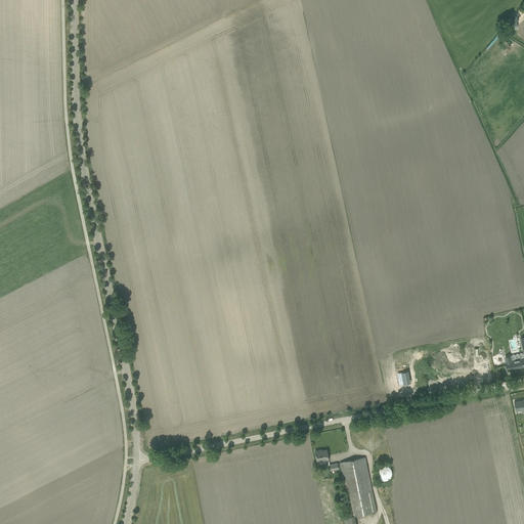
[(511,356),(505,357),(506,361),(508,370),(523,366),(523,362),(523,363),(523,362),(523,358),(512,360),(511,356)]
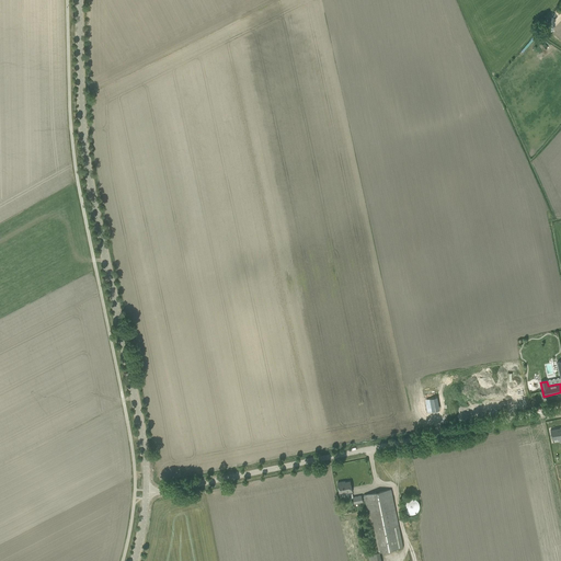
[(426,400),(428,408),(437,405),(435,398),(426,400)]
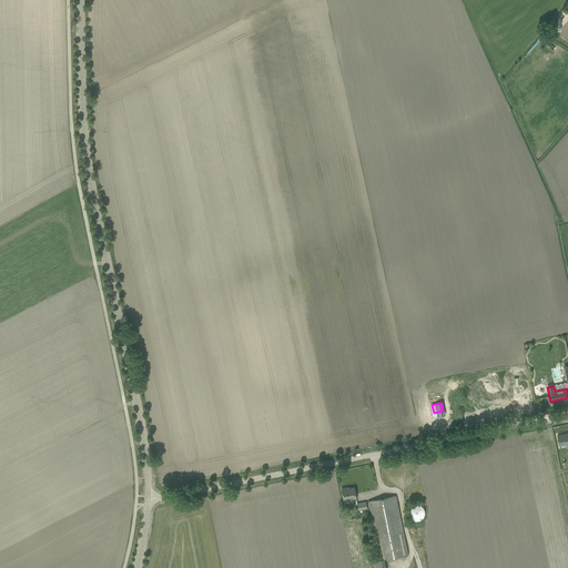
[(567,446),(567,432),(567,433),(567,434),(557,436),(559,445),(566,444),(566,447),(567,446)]
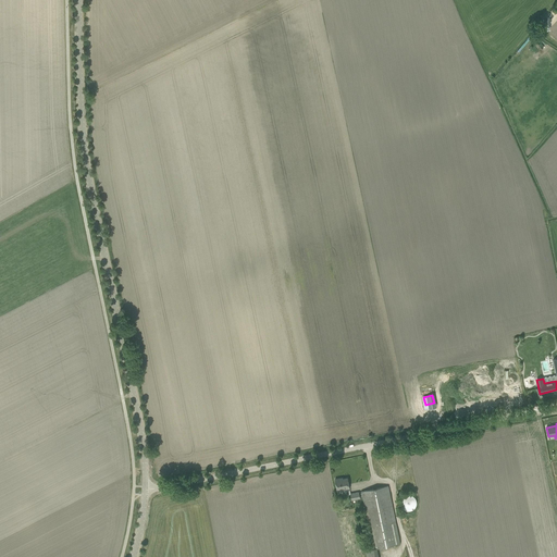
[(341,479),(341,478),(335,479),(337,491),(345,489),(345,490),(349,489),(347,478),(341,479)]
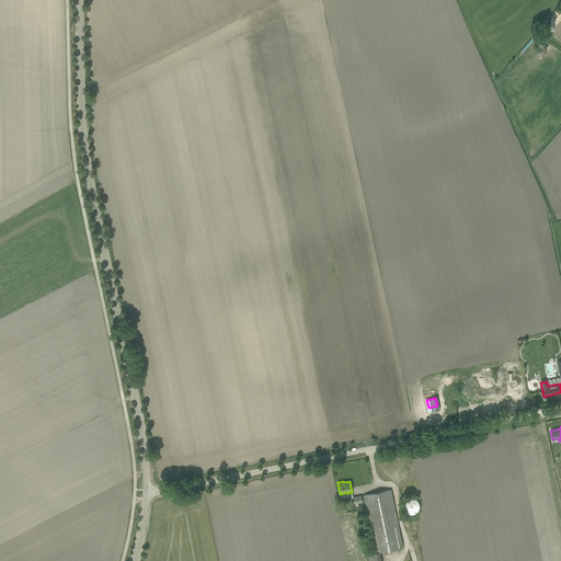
[(368,554),(368,560),(380,560),(379,552),(403,548),(391,490),(364,495),(376,553),(368,554)]
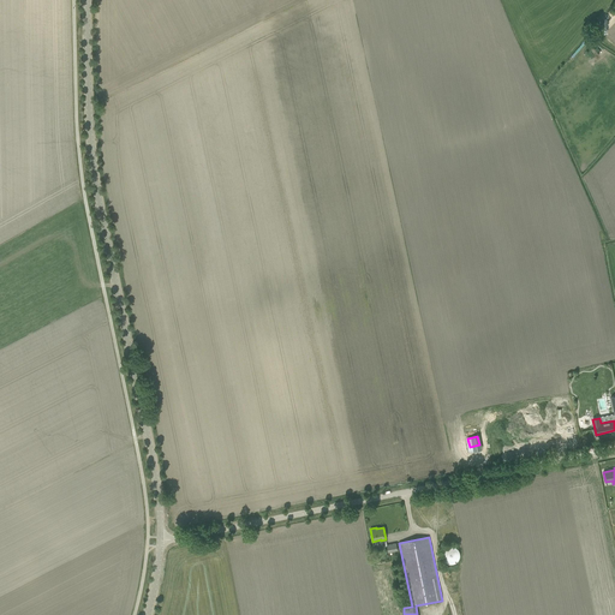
[(460,555),(460,554),(460,553),(460,551),(459,551),(459,550),(459,549),(458,549),(458,548),(457,548),(455,547),(454,547),(454,545),(453,545),(452,545),(451,545),(449,545),(448,545),(447,547),(446,547),(445,548),(443,549),(442,550),(442,551),(442,553),(441,553),(441,554),(441,555),(441,556),(442,557),(442,559),(442,560),(443,560),(443,561),(445,561),(445,562),(446,563),(447,563),(448,563),(449,563),(451,565),(452,565),(454,563),(455,563),(457,562),(458,561),(459,560),(459,559),(460,557),(460,556),(460,555)]
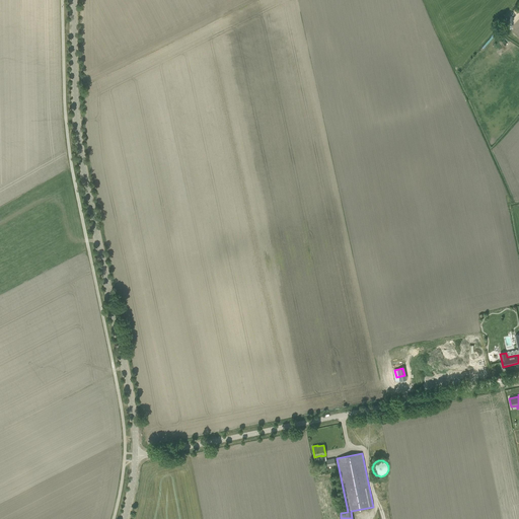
All buildings are outlined.
